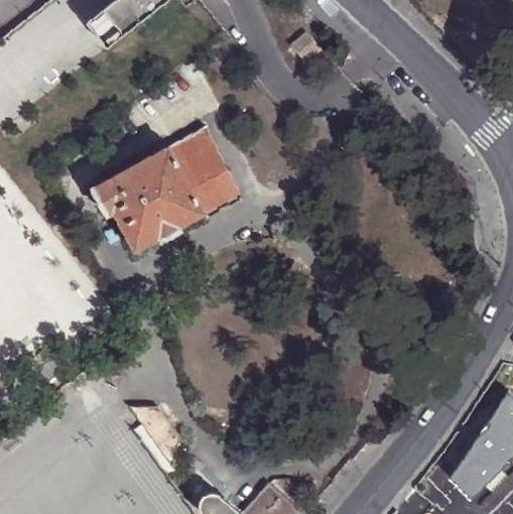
[(139,21),(122,0),(115,0),(107,6),(127,31),(139,21)]
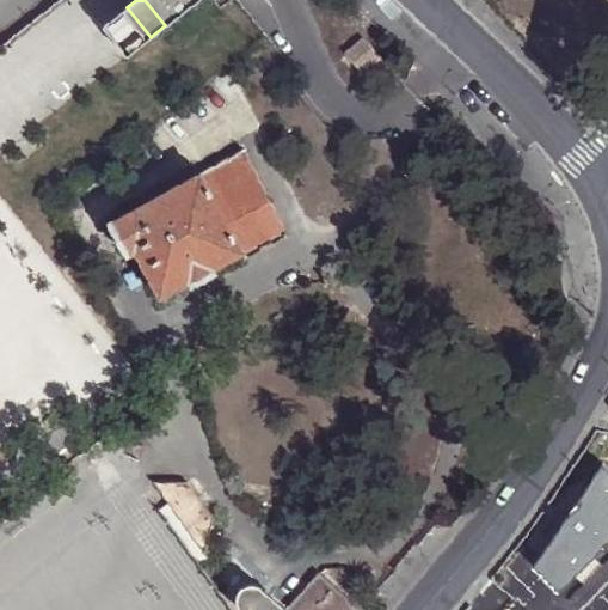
[(196,0),(145,0),(165,25),(196,0)]
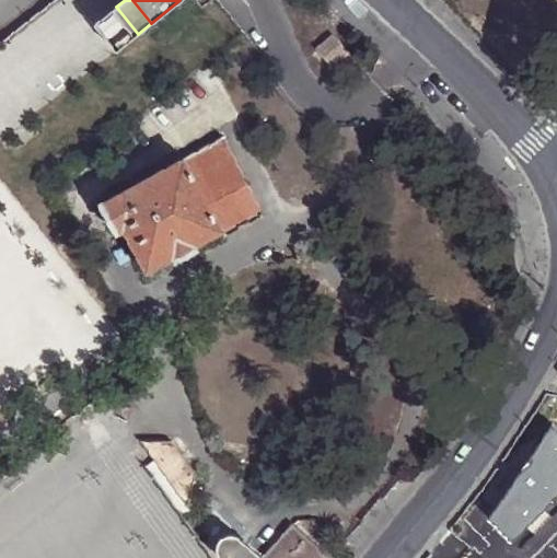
[(344,55),(329,38),(311,55),(325,72),(344,55)]
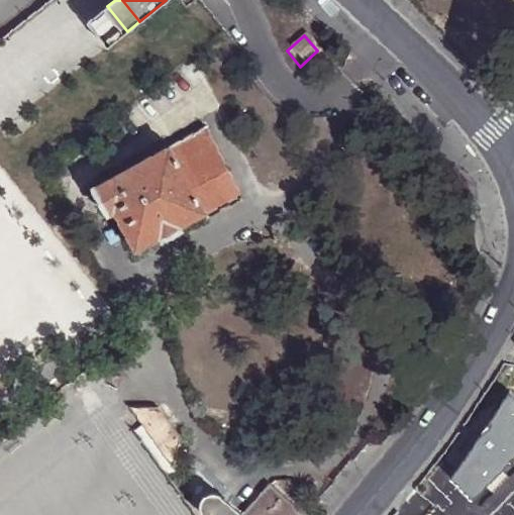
[(205,127),(168,147),(204,216),(205,218),(241,200),(205,127)]
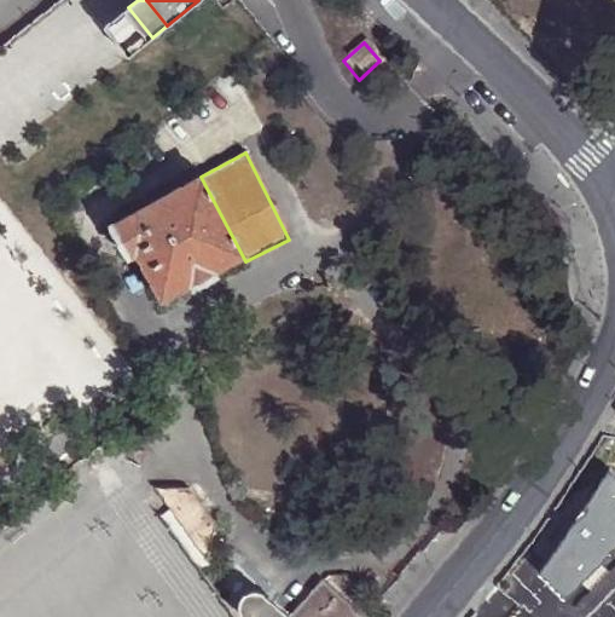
[(244,259),(201,177),(108,225),(125,259),(133,254),(158,303),(191,287),(192,289),(214,277),(213,274),(244,259)]
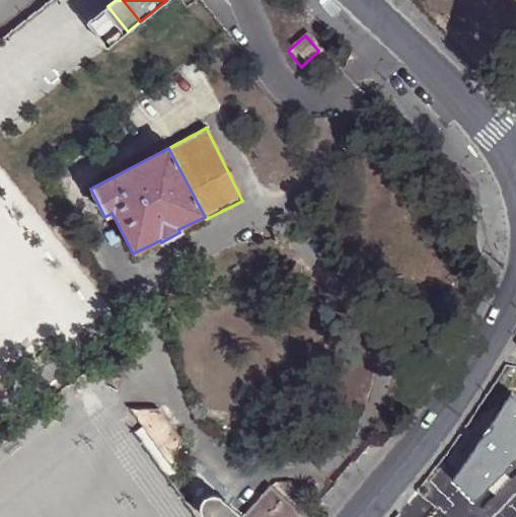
[(169,468),(179,440),(159,408),(127,407),(169,468)]
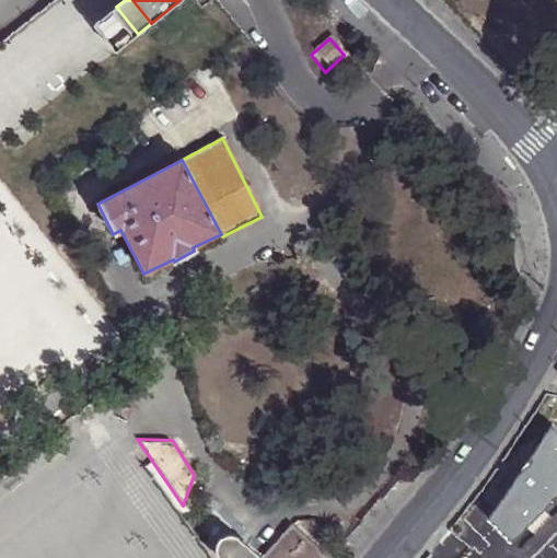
[(212,556),(215,557),(315,557),(318,554),(287,525),(257,556),(244,543),(243,545),(234,536),(229,534),(221,535),(215,539),(211,547),(212,556)]
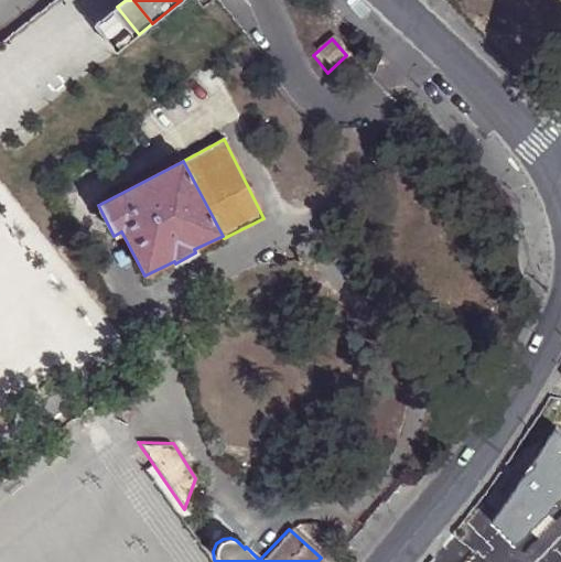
[(560,561),(560,548),(547,561),(560,561)]
